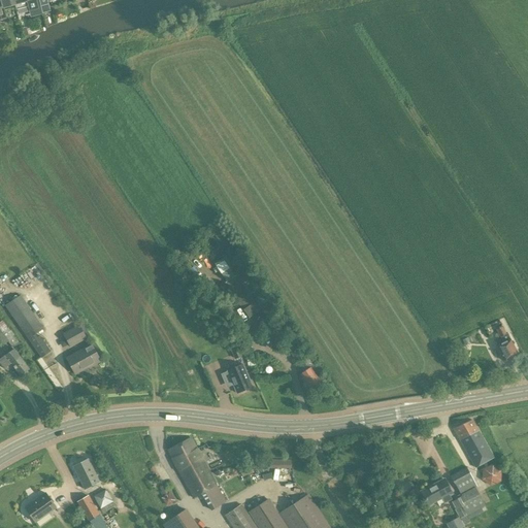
[(14,5),(12,0),(0,0),(0,19),(5,18),(2,8),(14,5)]
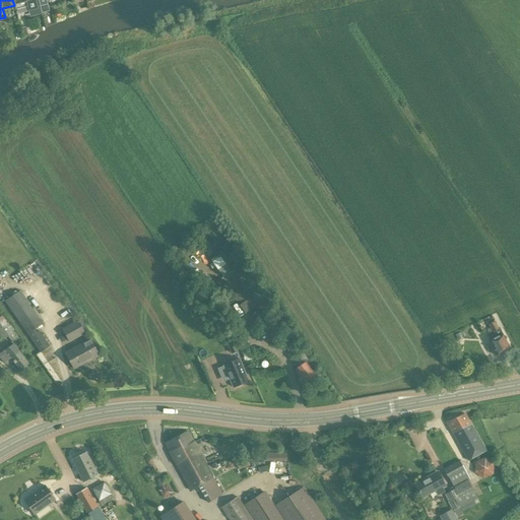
[(12,0),(14,5),(15,10),(27,6),(28,11),(38,8),(35,0),(12,0)]
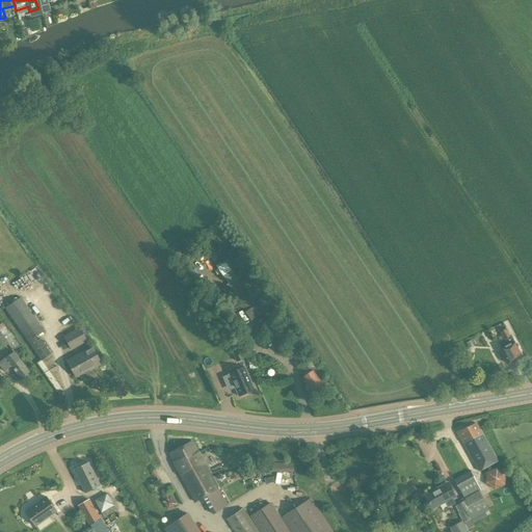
[(38,0),(41,7),(43,14),(51,11),(49,5),(47,0),(76,0),(76,1),(78,0),(38,0)]
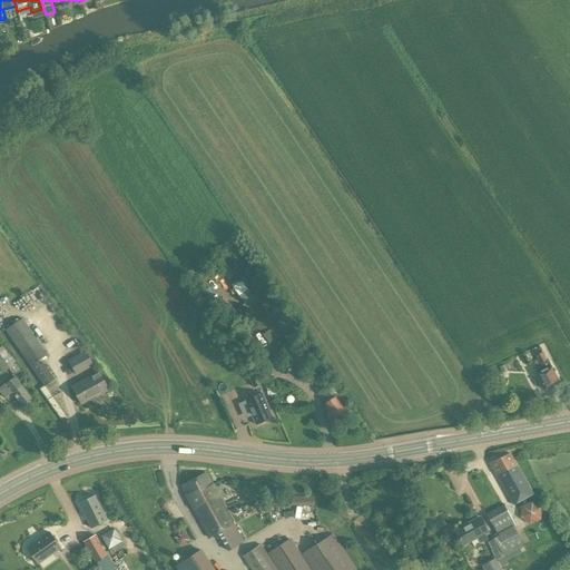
[(268,342),(290,327),(265,291),(244,305),(268,342)]
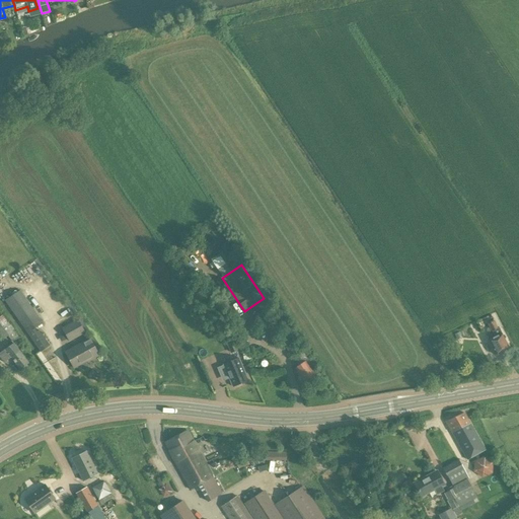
[(40,352),(49,346),(39,329),(35,331),(33,328),(42,322),(19,290),(4,300),(40,352)]
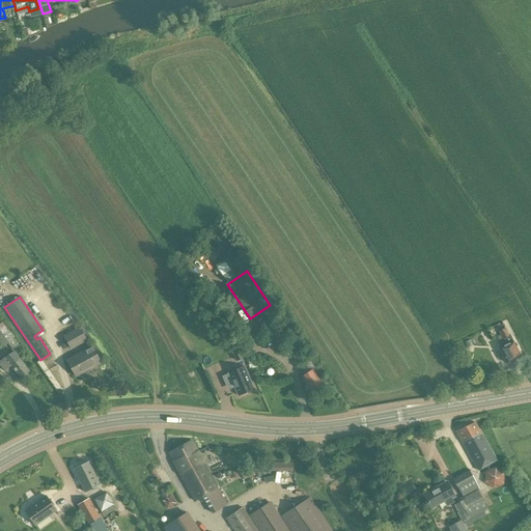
[(71,348),(86,340),(79,328),(63,336),(71,348)]
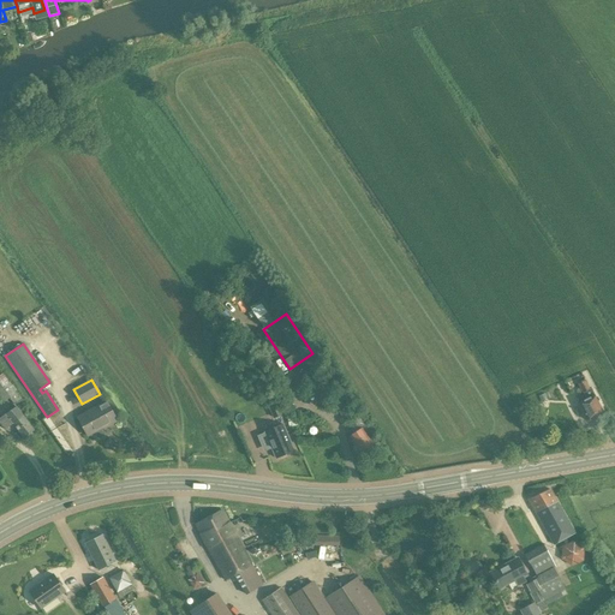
[(589,389),(585,381),(578,384),(581,393),(583,393),(586,399),(579,404),(587,422),(604,413),(595,395),(591,389),(589,389)]
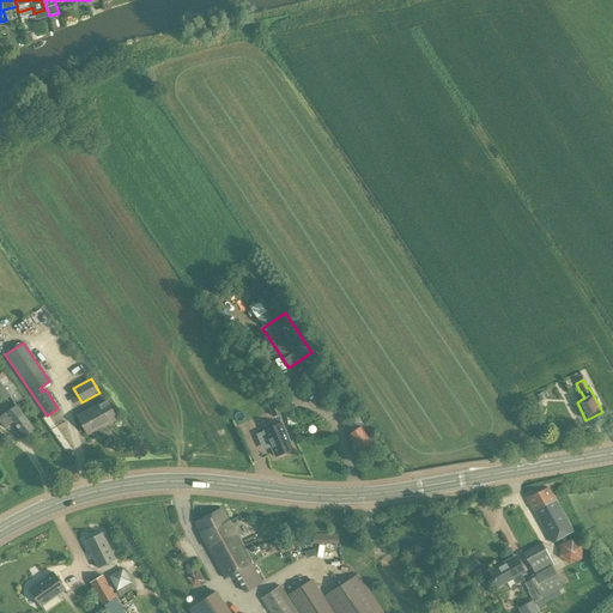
[(109,423),(116,419),(105,400),(77,416),(87,435),(109,423)]
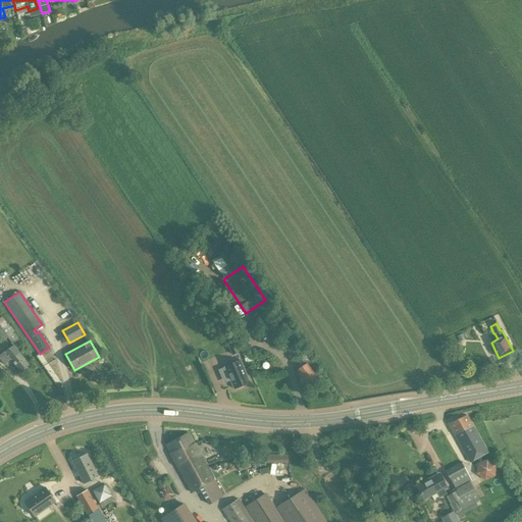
[(307,384),(317,378),(308,364),(310,363),(307,358),(297,343),(288,349),(298,364),(299,364),(302,368),(298,371),(307,384)]
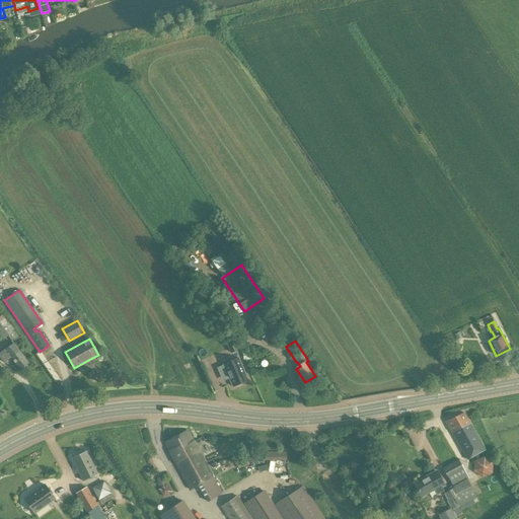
[(237,350),(233,342),(227,344),(231,353),(237,350)]
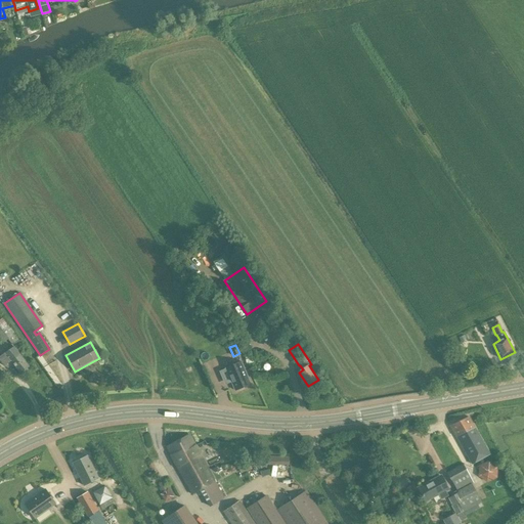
[(20,373),(29,366),(13,346),(0,356),(0,360),(4,366),(11,360),(20,373)]
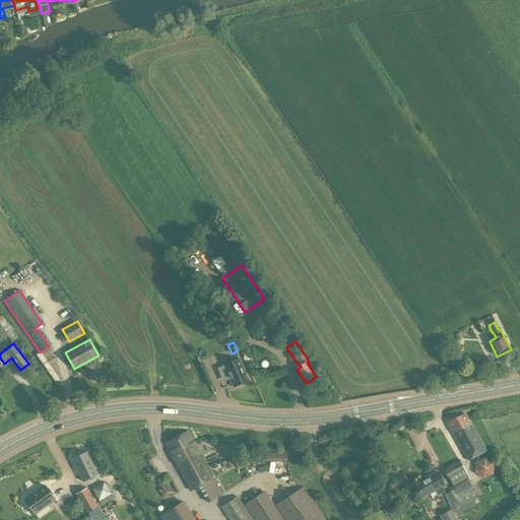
[(234,388),(249,381),(240,359),(223,366),(224,367),(218,369),(222,379),(225,378),(226,379),(229,379),(230,379),(234,388)]
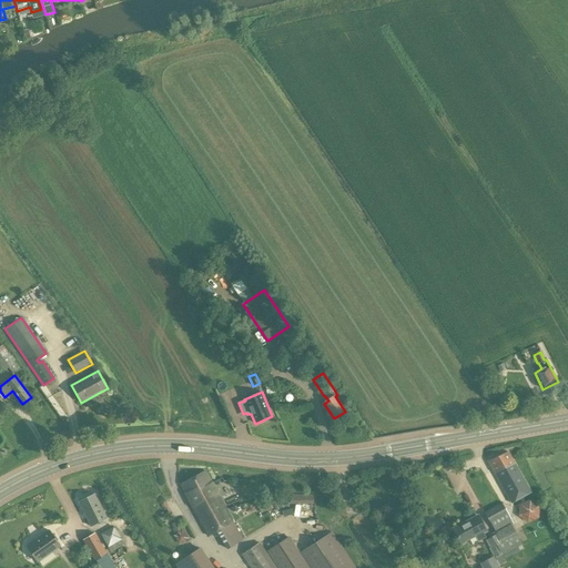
[(508,453),(488,462),(495,474),(511,504),(530,493),(515,464),(508,453)]
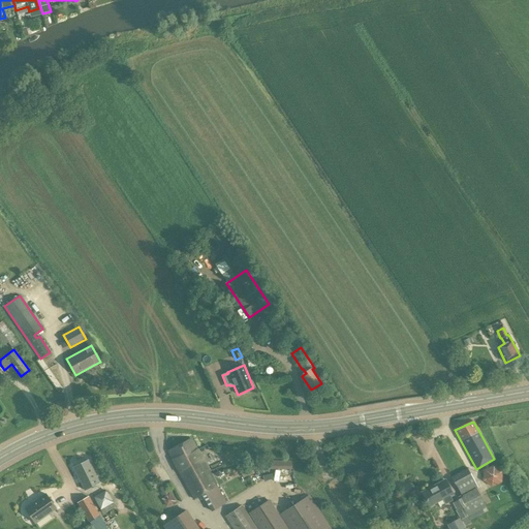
[(212,511),(226,503),(217,487),(220,485),(217,479),(215,480),(203,459),(190,439),(168,450),(174,464),(193,499),(203,495),(212,511)]
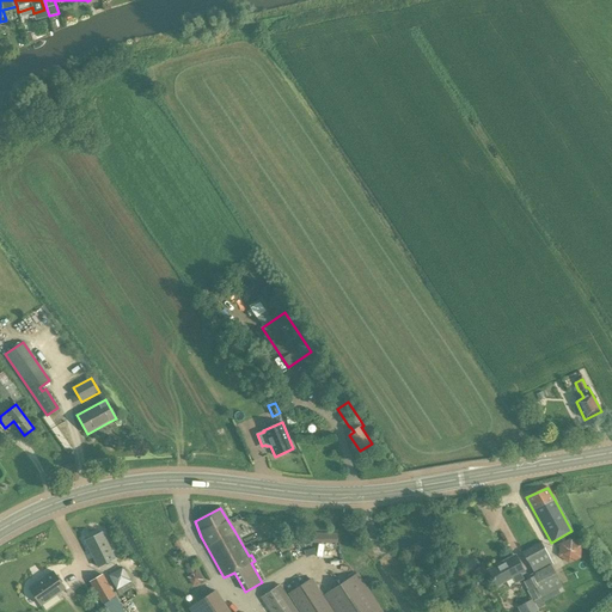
[(98,568),(115,560),(103,533),(85,542),(98,568)]
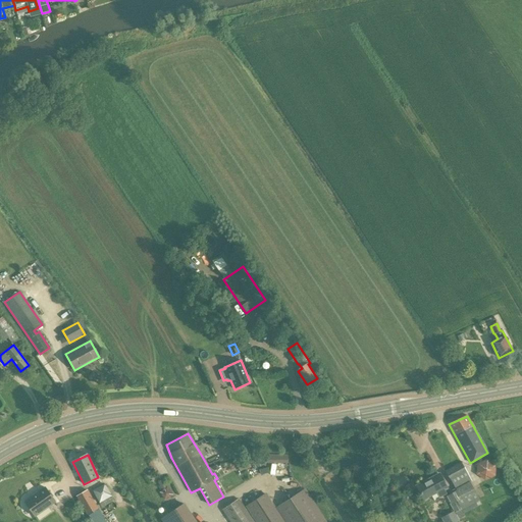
[(452,480),(456,489),(470,481),(471,481),(462,462),(446,471),(451,481),(452,480)]
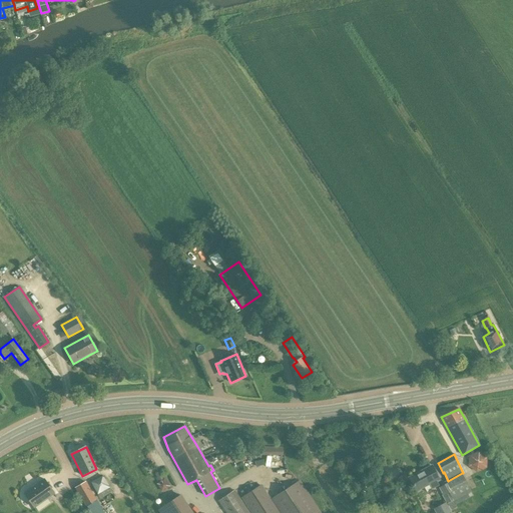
[(412,477),(419,489),(429,484),(432,489),(439,485),(437,481),(439,480),(432,466),(412,477)]
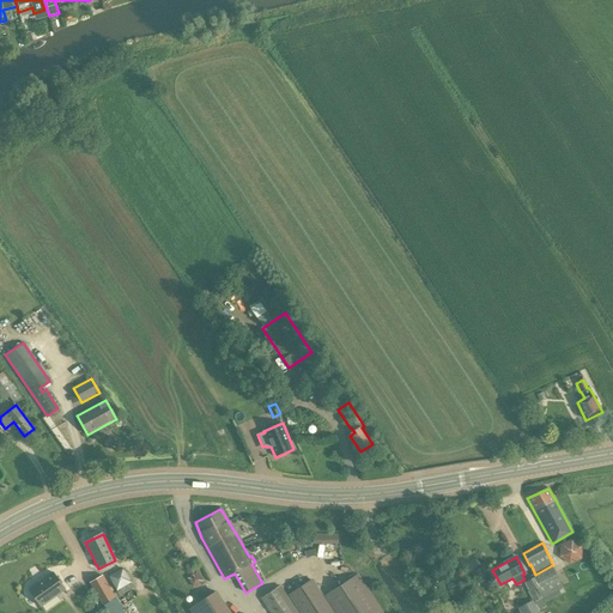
[(541,599),(563,587),(557,574),(552,565),(535,575),(536,576),(525,583),(529,593),(528,593),(533,601),(519,608),(521,612),(539,612),(538,610),(545,606),(541,599)]
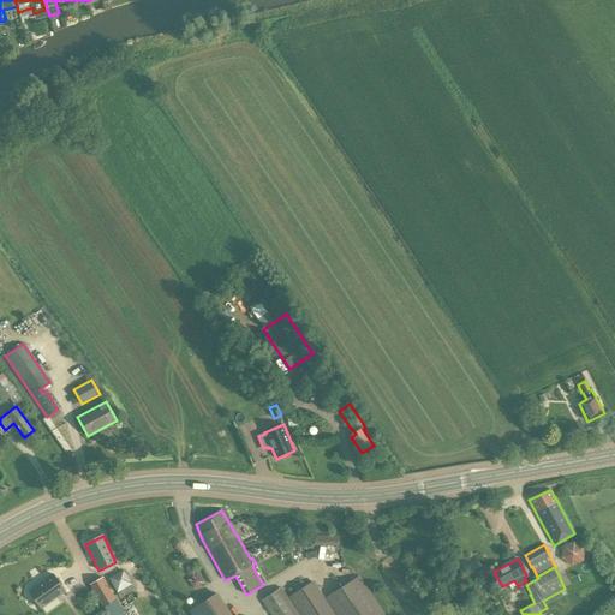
[(41,608),(65,591),(53,574),(29,591),(41,608)]
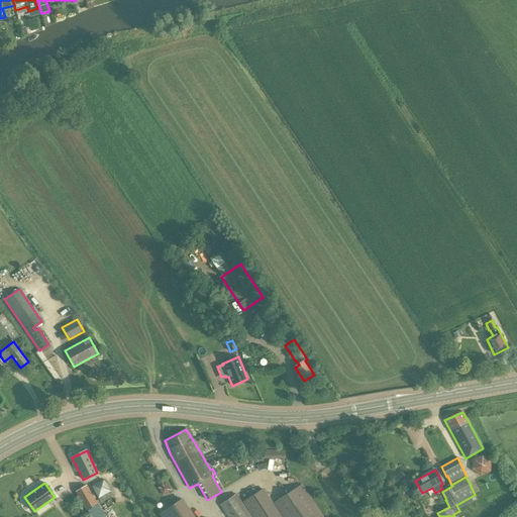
[(321,516),(301,486),(274,504),(282,516),(321,516)]
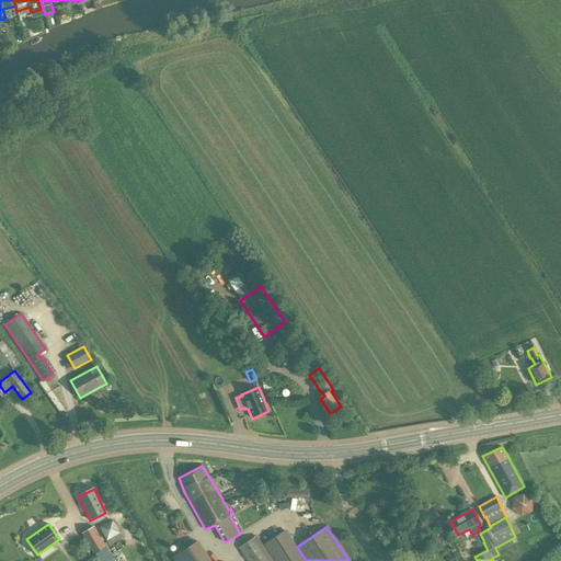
[(94,554),(105,548),(93,528),(82,535),(94,554)]
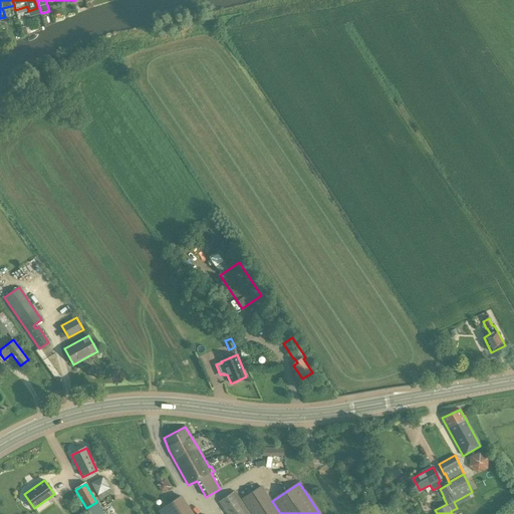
[(280,513),(272,501),(271,501),(261,486),(241,500),(235,492),(219,503),(227,513),(280,513)]
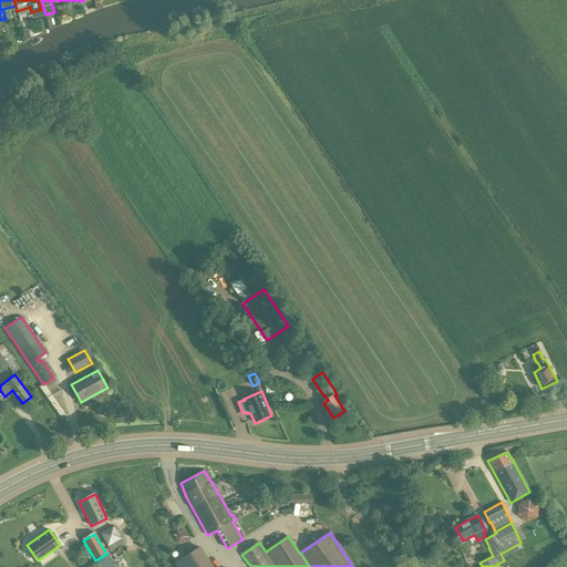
[(212,566),(199,548),(176,564),(177,566),(212,566)]
